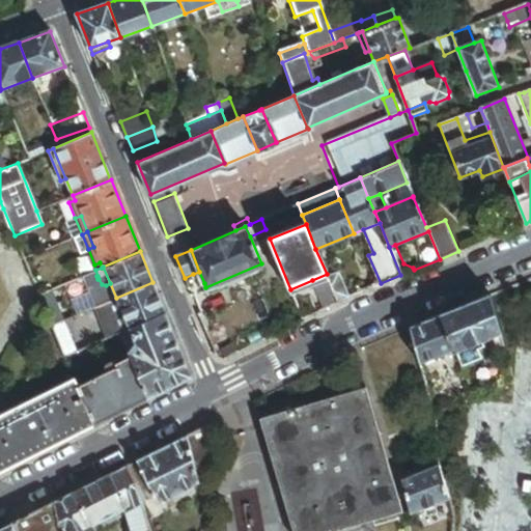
[(198,286),(204,283),(199,272),(193,274),(198,286)]
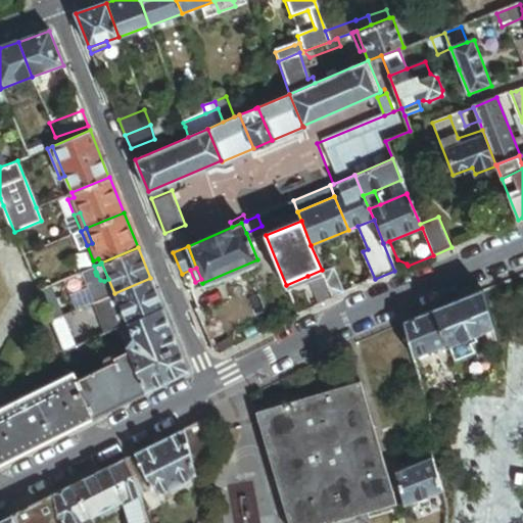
[(319,303),(332,297),(324,275),(322,270),(307,276),(319,303)]
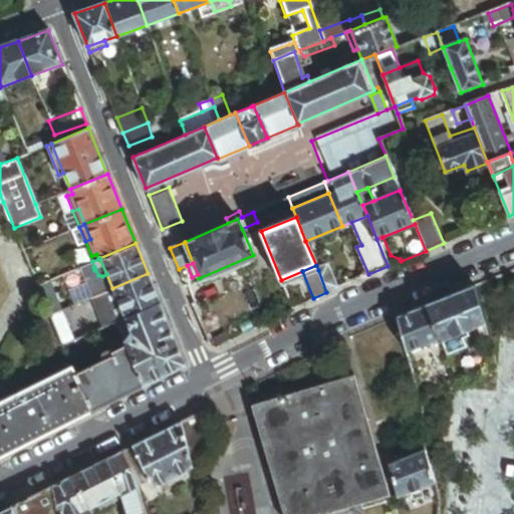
[(326,292),(336,287),(327,266),(318,270),(326,292)]
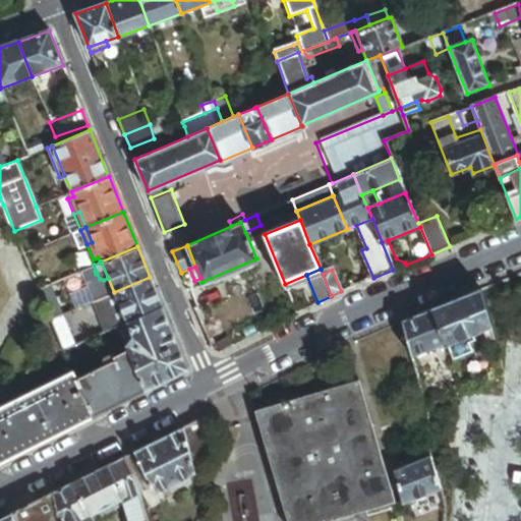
[(162,307),(150,277),(114,292),(127,323),(162,307)]
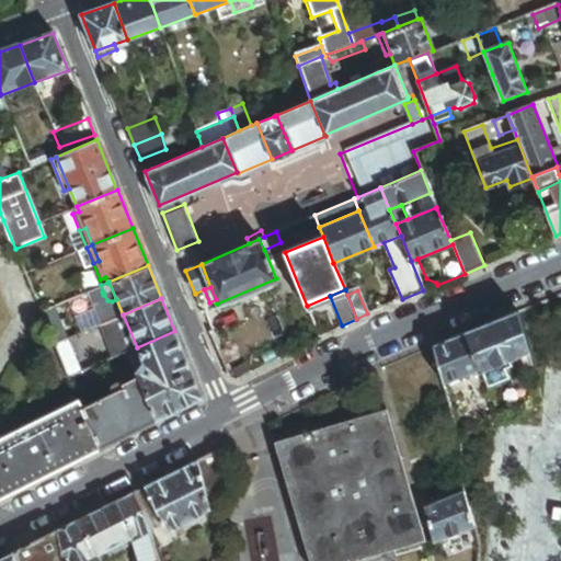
[(54,306),(41,310),(54,343),(67,339),(54,306)]
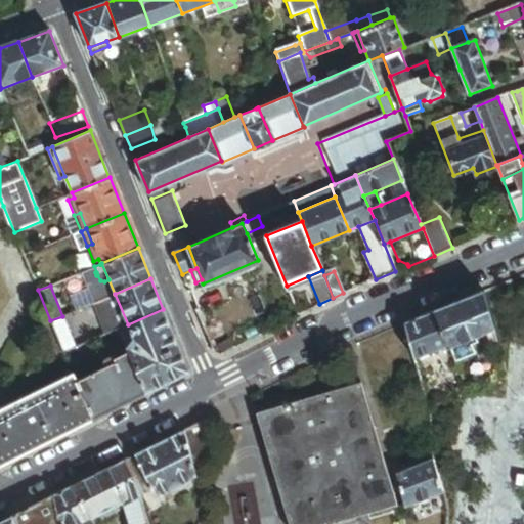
[(480,293),(433,312),(447,345),(448,347),(473,338),(484,333),(491,330),(480,293)]
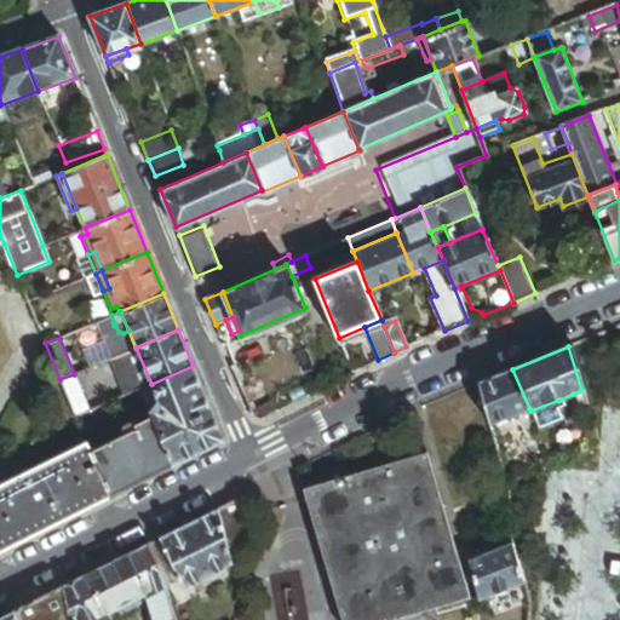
[(223,438),(193,366),(151,384),(156,397),(158,401),(151,409),(154,415),(173,463),(223,438)]
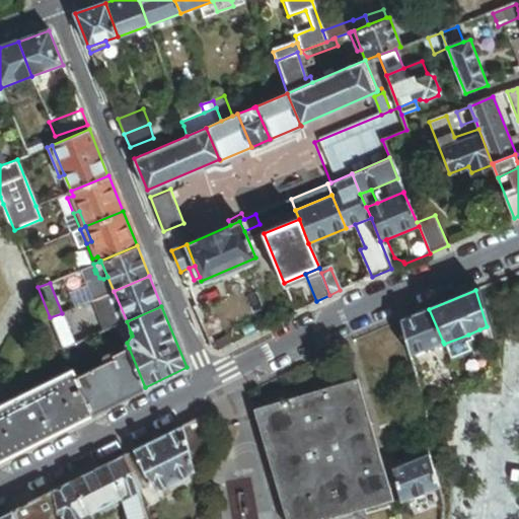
[(443,342),(429,309),(398,321),(399,322),(409,356),(443,342)]
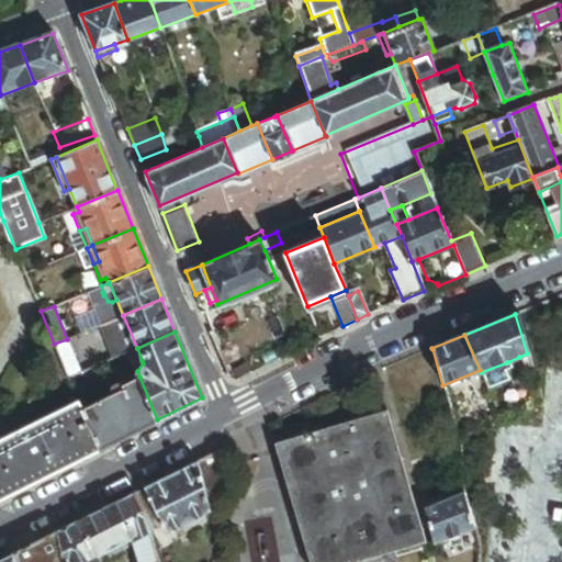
[(525,372),(532,370),(527,353),(519,357),(525,372)]
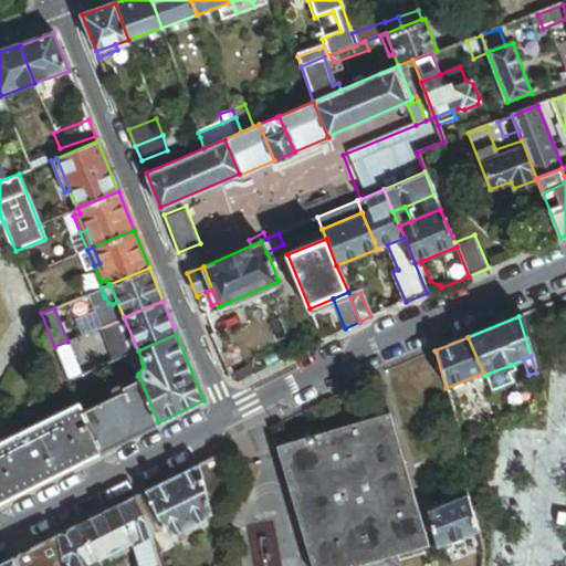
[(511,365),(484,375),(492,394),(512,385),(507,375),(514,373),(511,365)]
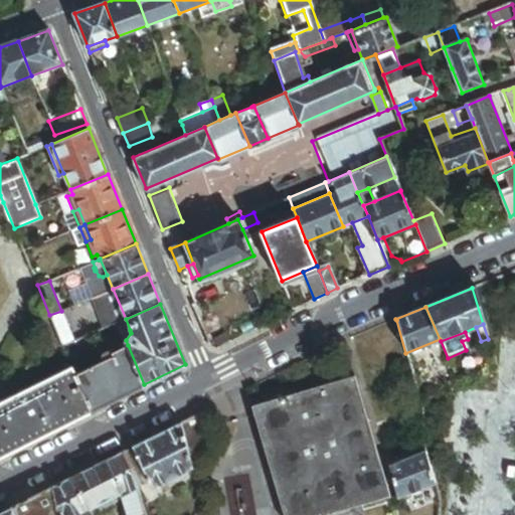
[(137,388),(144,384),(128,345),(121,348),(137,388)]
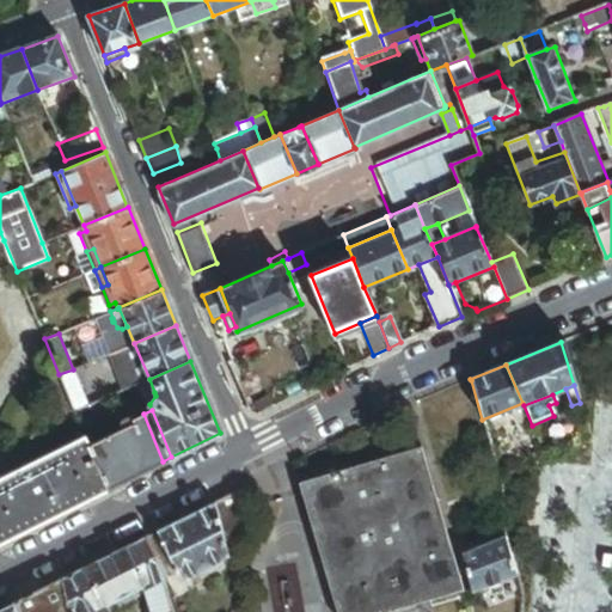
[(108,489),(163,461),(144,414),(134,418),(132,414),(126,412),(121,416),(118,422),(120,426),(87,442),(108,489)]
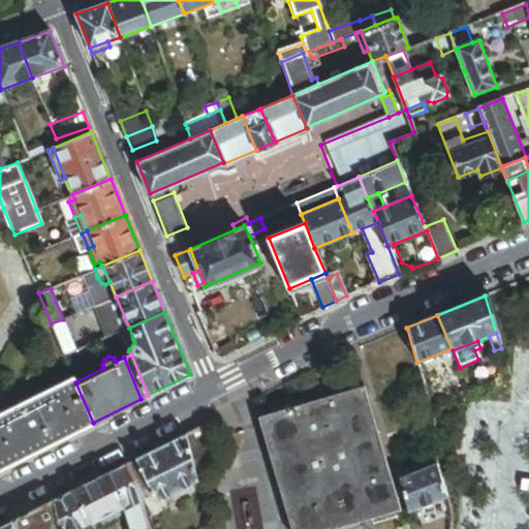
[(0,470),(93,423),(75,382),(72,374),(0,411),(0,470)]
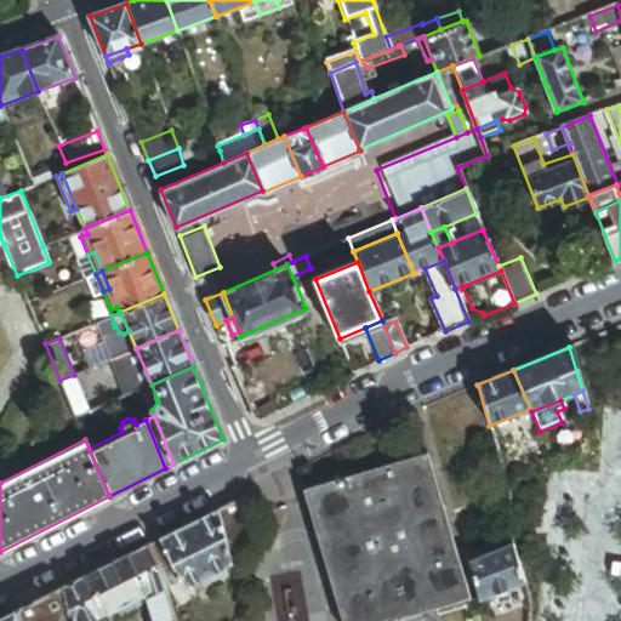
[(337,620),(391,620),(467,599),(425,454),(300,490),(337,620)]
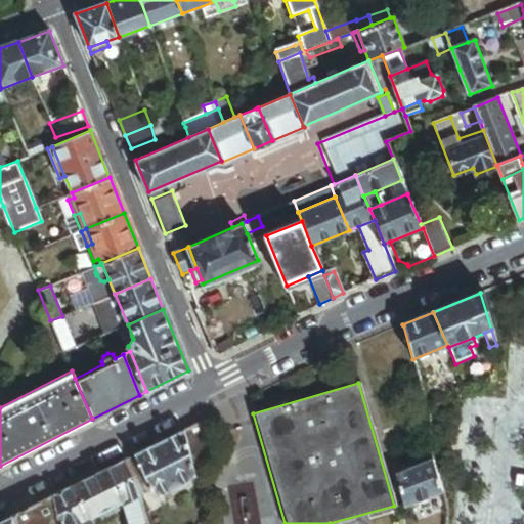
[(197,424),(181,431),(190,466),(207,461),(197,424)]
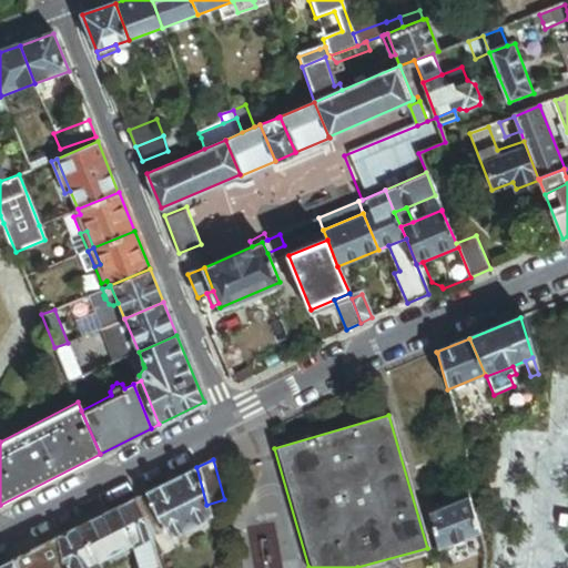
[(206,505),(196,467),(144,494),(165,538),(166,539),(210,518),(206,505)]
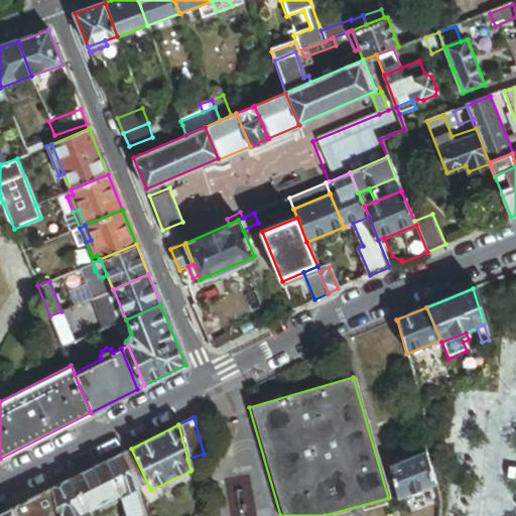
[(150,489),(131,448),(121,454),(130,473),(137,495),(138,495),(150,489)]
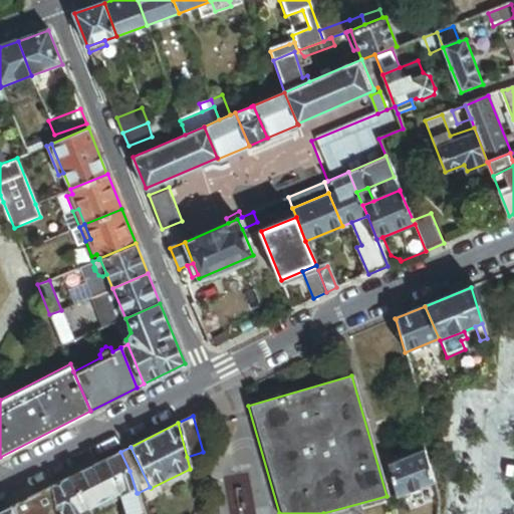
[(431,482),(422,451),(384,465),(395,496),(431,482)]
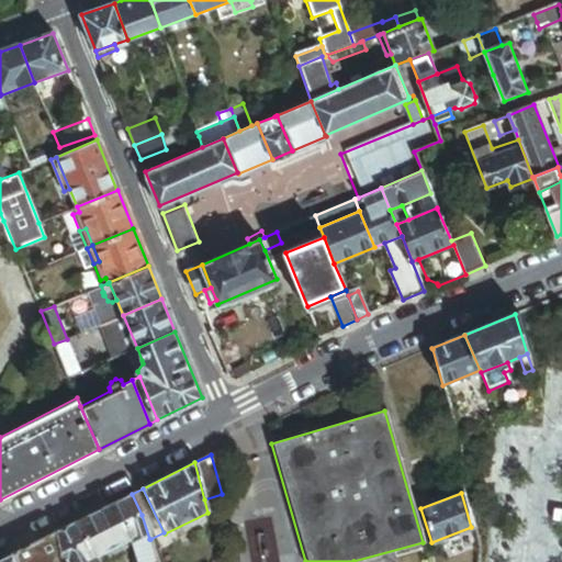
[(142,515),(132,494),(105,508),(54,535),(62,561),(97,561),(94,557),(132,539),(134,547),(138,561),(157,561),(150,539),(149,539),(142,515)]
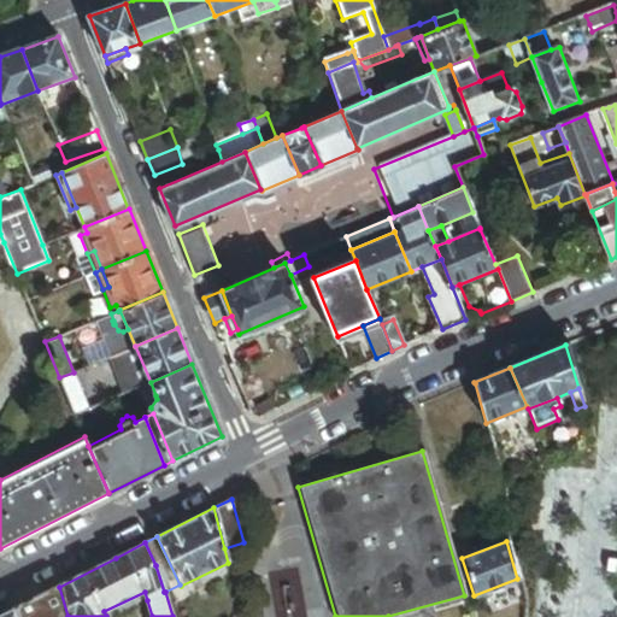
[(68,616),(59,587),(16,609),(17,616),(68,616)]
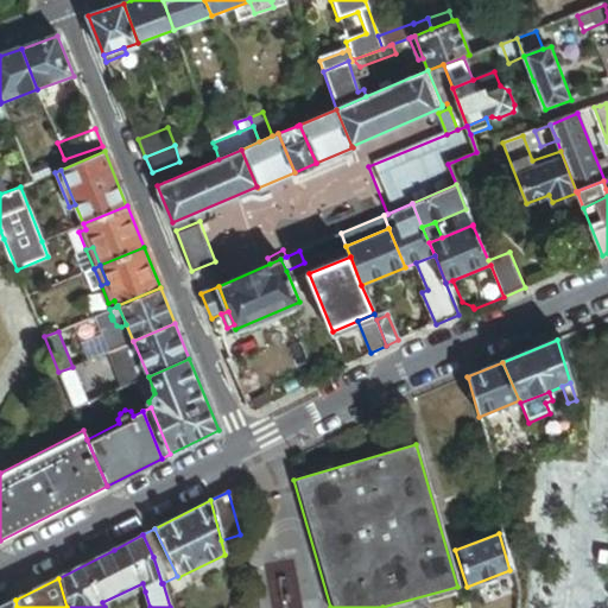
[(105,607),(112,607),(145,591),(143,583),(102,602),(105,607)]
